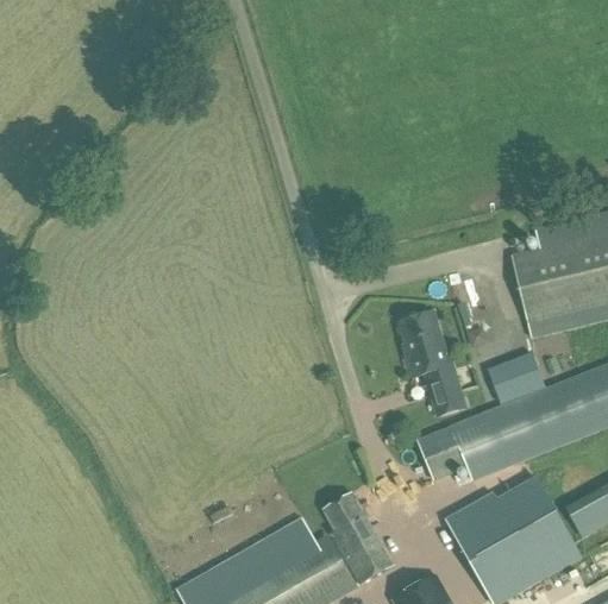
[(607,232),(514,255),(530,322),(607,302),(607,232)]
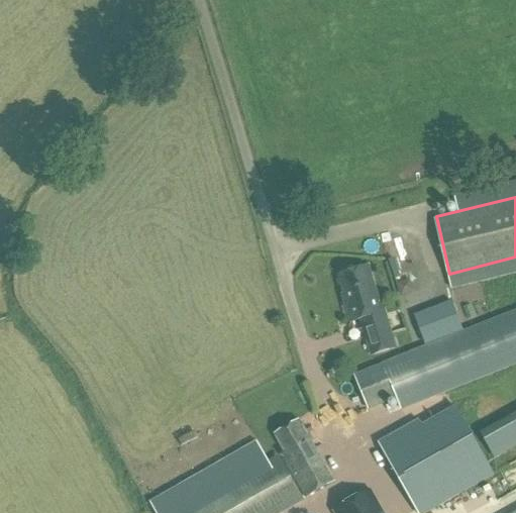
[(369,264),(340,273),(348,301),(346,302),(351,320),(362,317),(373,353),(396,346),(381,297),(379,298),(369,264)]
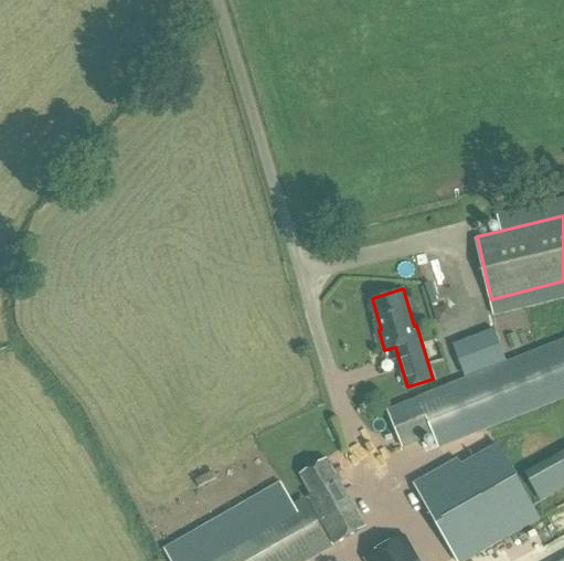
[(493,326),(451,342),(465,376),(507,359),(493,326)]
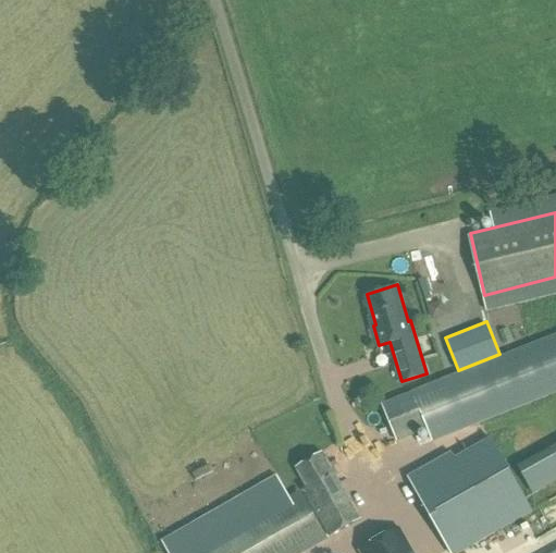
[(458,370),(382,401),(397,439),(425,428),(431,440),(555,390),(555,331),(499,354),(458,370)]
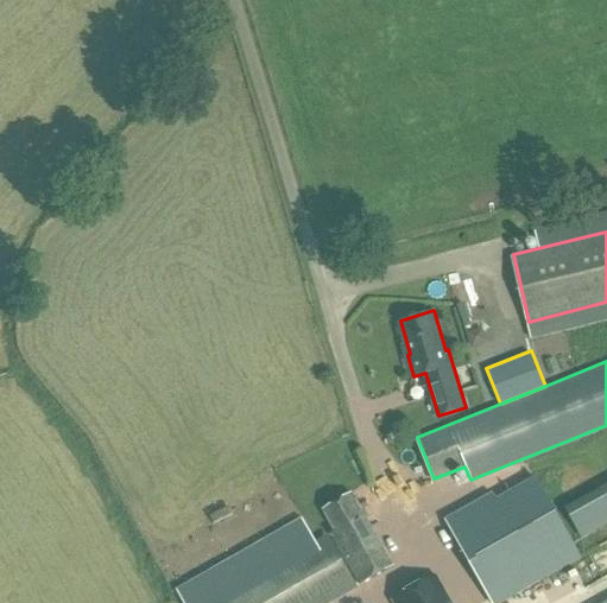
[(501,486),(494,490),(536,566),(575,544),(533,470),(503,488),(501,486)]
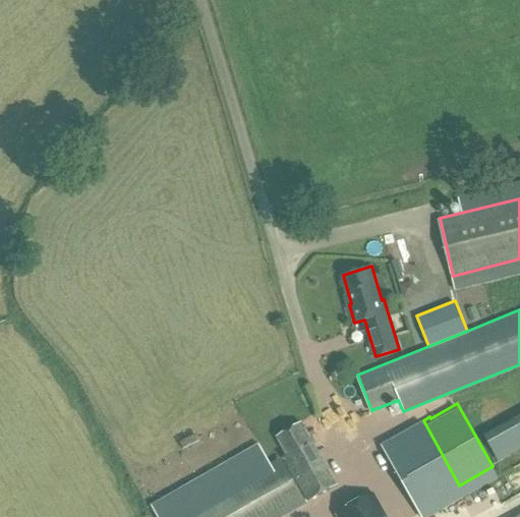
[(519,416),(485,438),(499,462),(519,450),(519,416)]
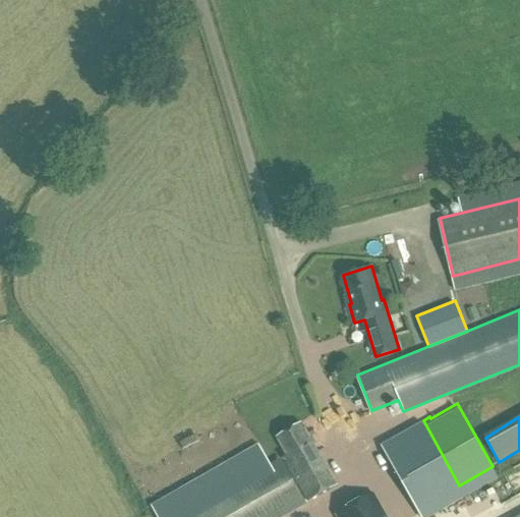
[(422,418),(381,442),(417,509),(459,485),(423,420),(422,418)]
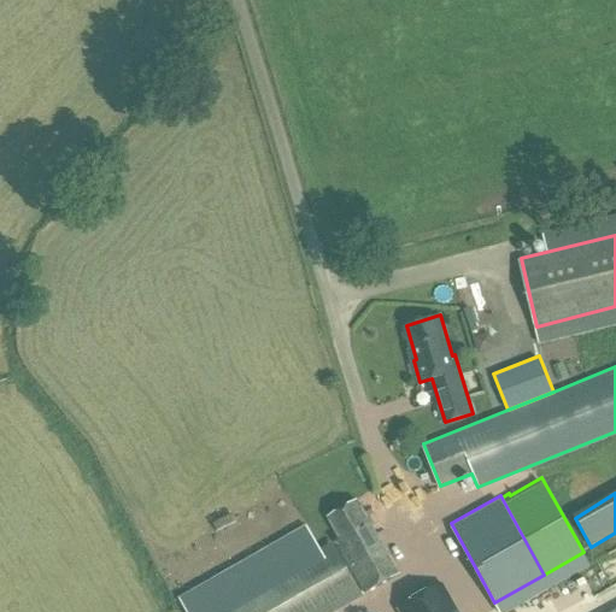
[(357,498),(328,515),(370,587),(403,568),(375,519),(370,522),(357,498)]
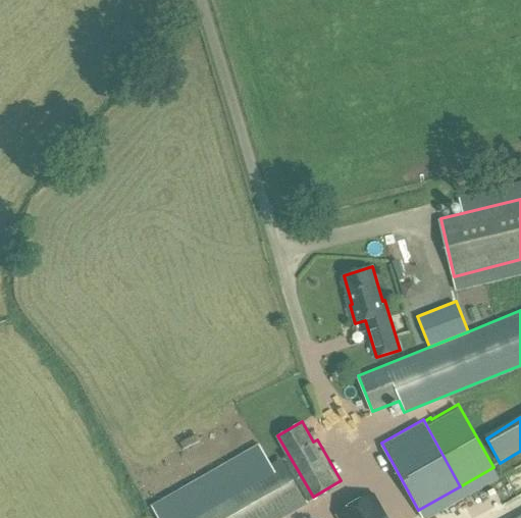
[(281,460),(178,517),(276,517),(305,502),(281,460)]
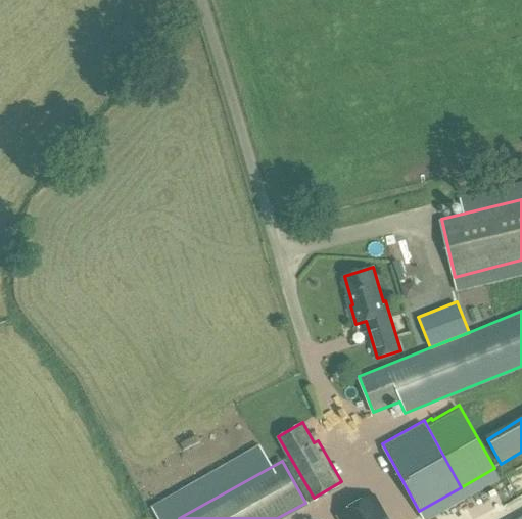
[(521,461),(466,486),(477,512),(521,492),(521,461)]
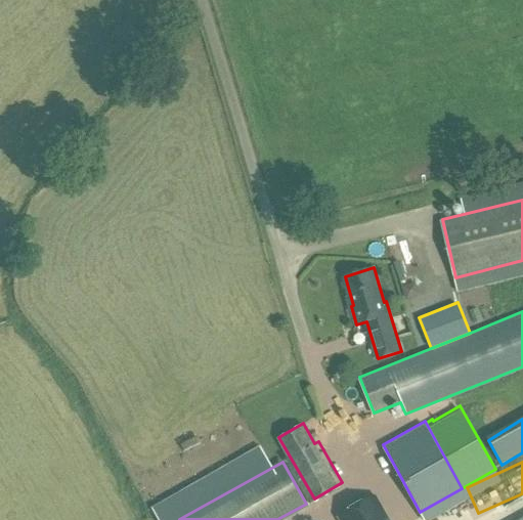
[(390,519),(376,493),(338,515),(340,519),(390,519)]
